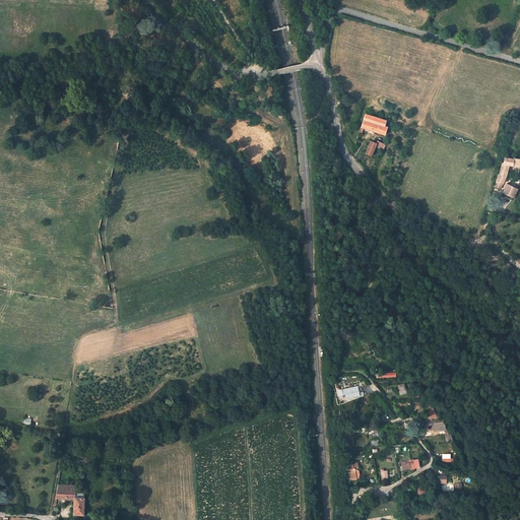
[(365,112),(359,131),(362,132),(364,126),(384,133),(387,125),(384,124),(386,119),(365,112)]
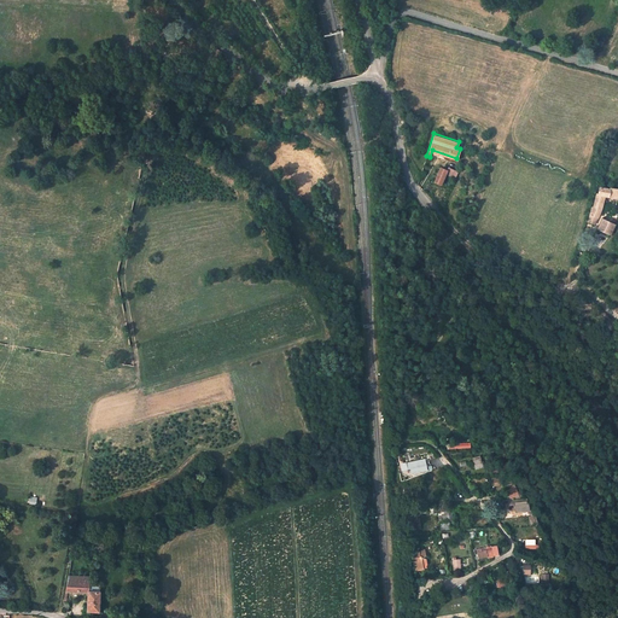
[(454,179),(459,170),(448,165),(447,168),(441,165),(435,180),(442,184),(447,172),(452,174),(450,178),(454,179)]
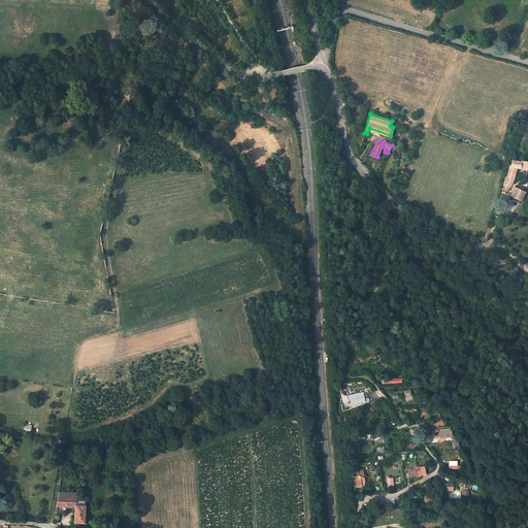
[(527,164),(527,160),(521,160),(521,161),(513,160),(510,166),(508,166),(506,177),(504,177),(502,190),(507,191),(513,179),(516,167),(527,169),(527,164)]
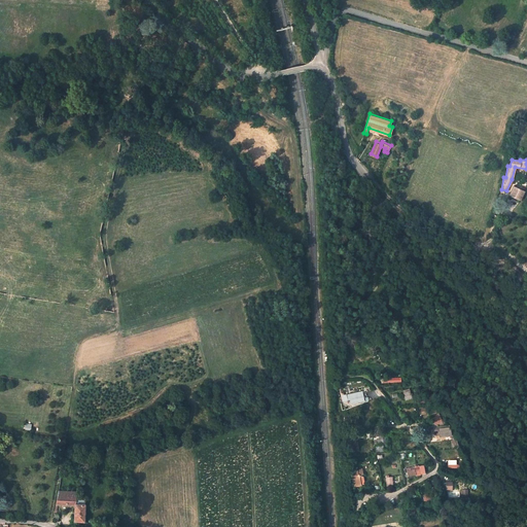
[(514,186),(510,195),(513,196),(511,201),(518,204),(524,190),(514,186)]
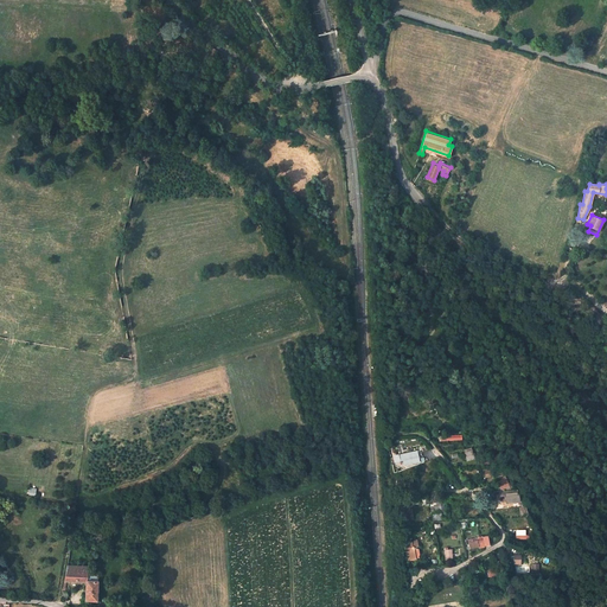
[(472,451),(465,453),(467,461),(474,459),(472,451)]
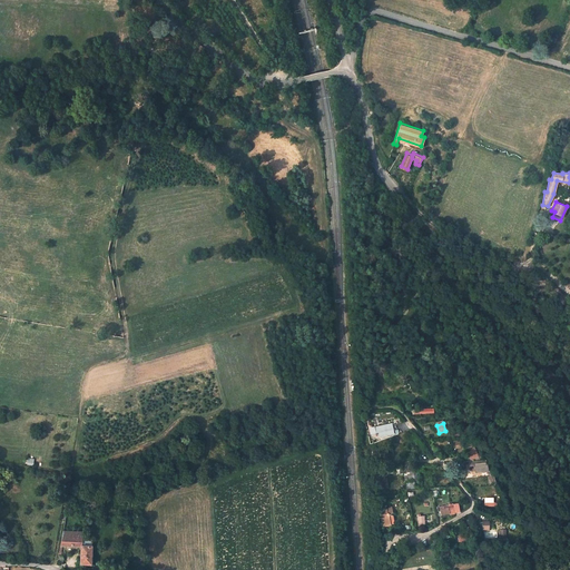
[(392,424),(377,428),(379,432),(380,438),(394,434),(392,424)]
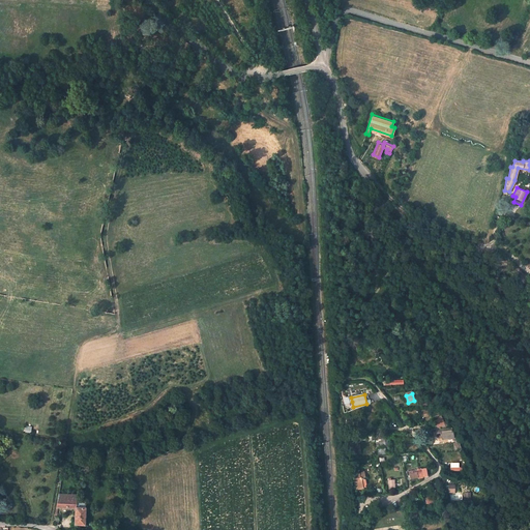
[(432,416),(430,408),(419,410),(420,412),(423,412),(423,417),(432,416)]
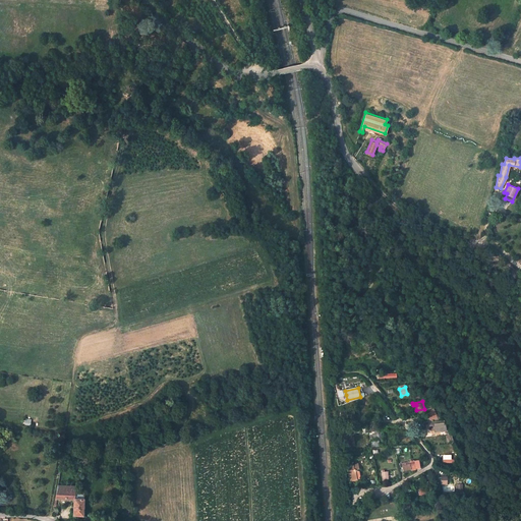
[(435,410),(432,406),(424,410),(425,414),(426,413),(429,420),(439,420),(436,410),(435,410)]
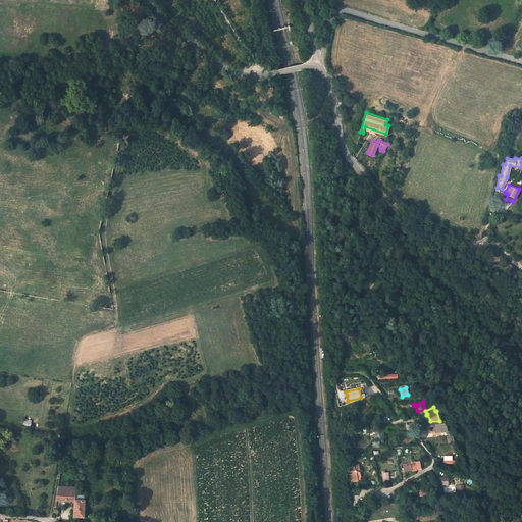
[(446,422),(429,423),(429,428),(434,427),(437,433),(446,432),(446,430),(448,430),(446,422)]
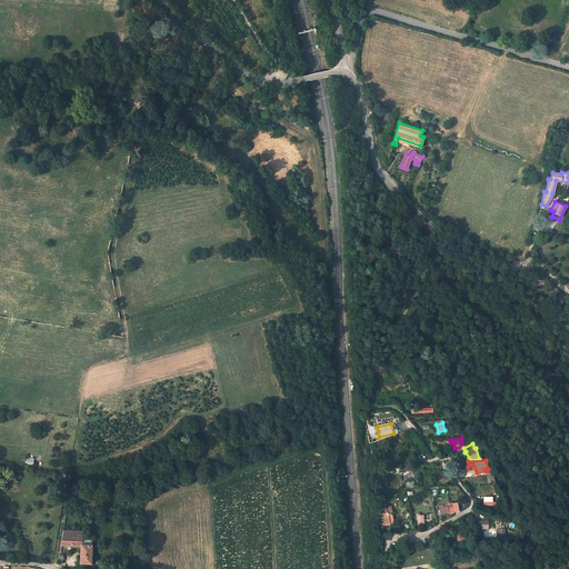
[(413,467),(405,468),(406,479),(415,478),(413,467)]
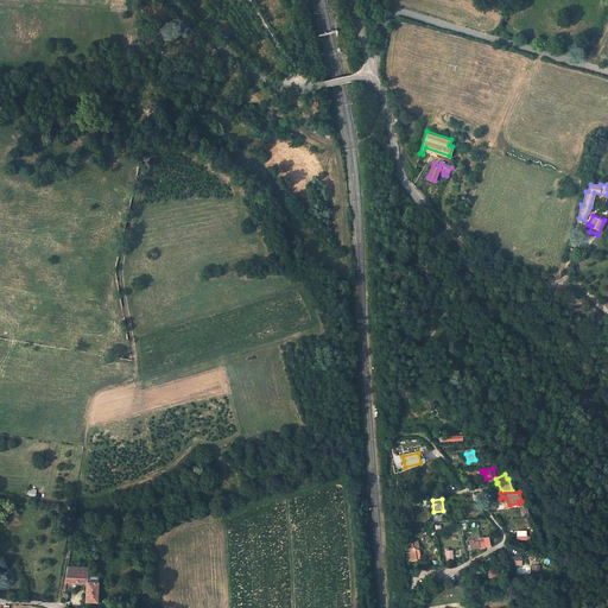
[(515,530),(515,540),(526,539),(526,530),(515,530)]
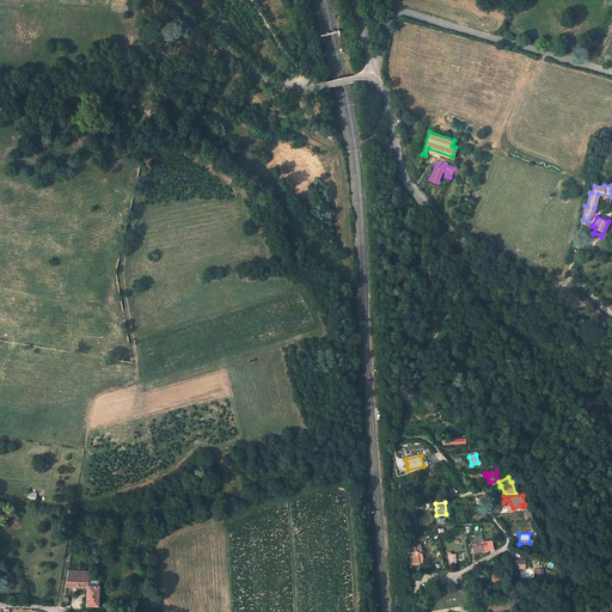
[(488,550),(488,544),(482,545),(472,546),(473,549),(475,555),(483,552),(484,554),(489,552),(488,550)]
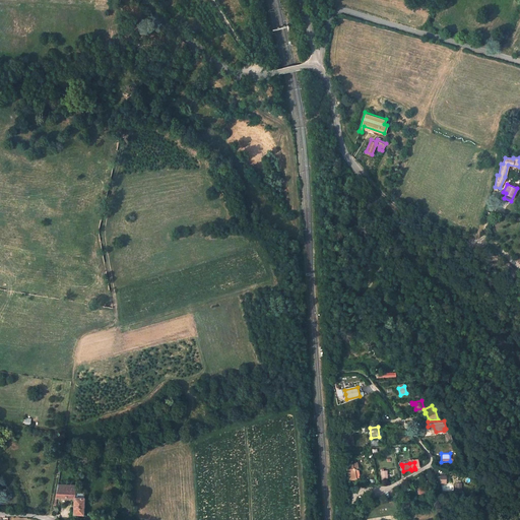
[(353,463),(346,464),(349,481),(358,479),(354,469),(354,468),(353,468),(353,463)]
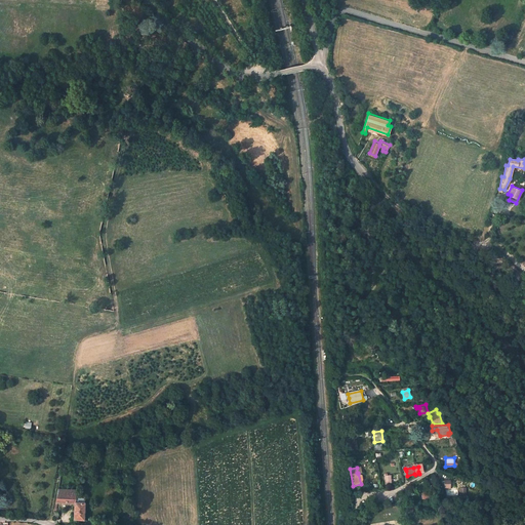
[(56,503),(58,503),(75,503),(74,519),(75,520),(84,521),(85,505),(76,503),(76,496),(77,490),(58,490),(56,503)]
